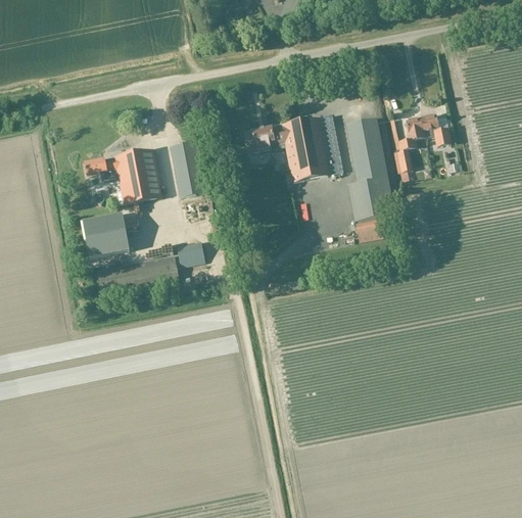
[(292,180),(342,171),(331,113),(281,124),(282,126),(272,128),(271,126),(250,130),(251,136),(247,137),(250,151),(275,146),(274,141),(284,139),(292,180)]
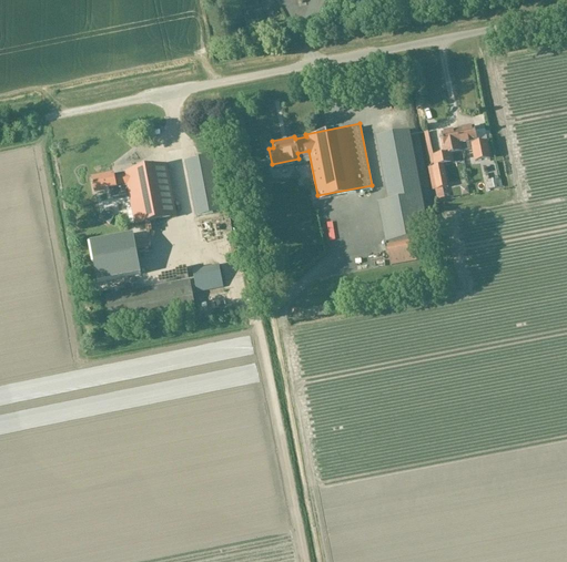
[(456,126),(461,147),(472,145),(474,157),(489,154),(486,138),(476,139),(473,123),(456,126)]
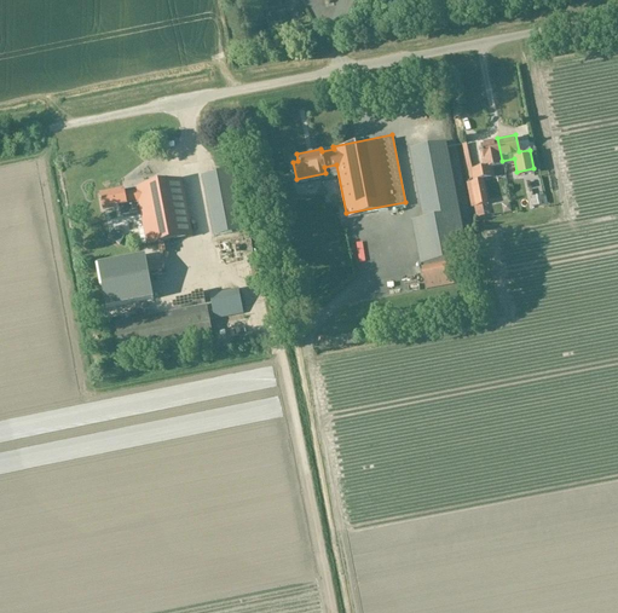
[(490,163),(502,161),(497,138),(479,142),(483,156),(480,156),(483,174),(492,172),(490,163)]
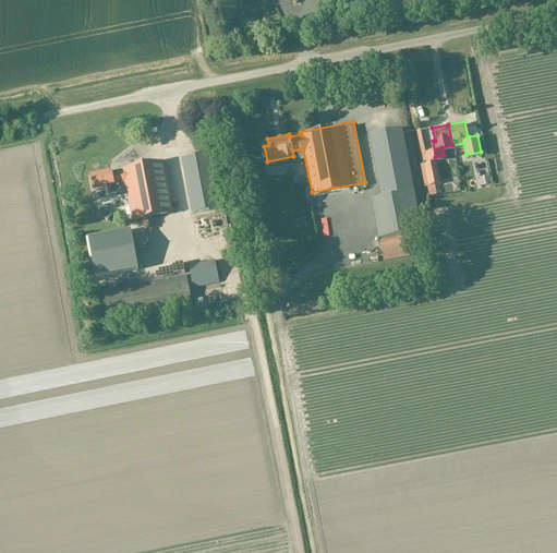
[(404,230),(422,227),(402,125),(368,132),(380,194),(371,195),(382,257),(409,252),(404,230)]
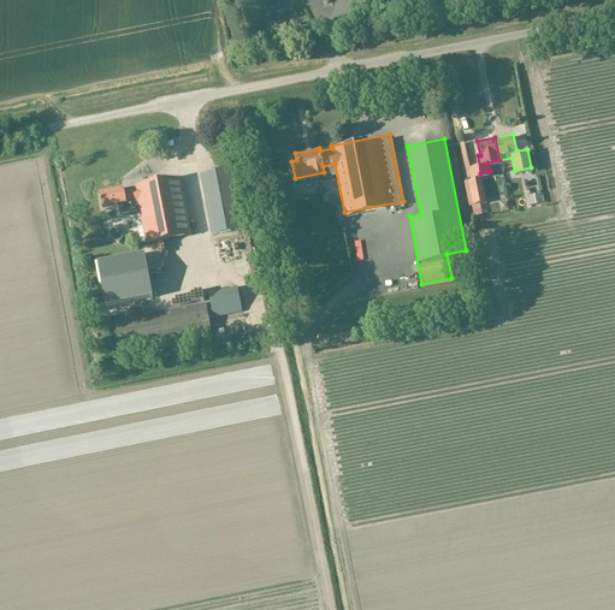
[(212,231),(242,225),(230,165),(200,171),(212,231)]
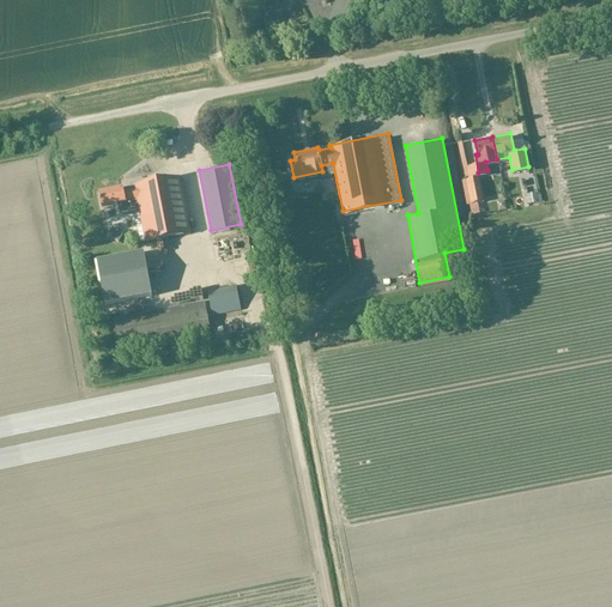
[(478,174),(466,176),(471,200),(483,198),(478,174)]
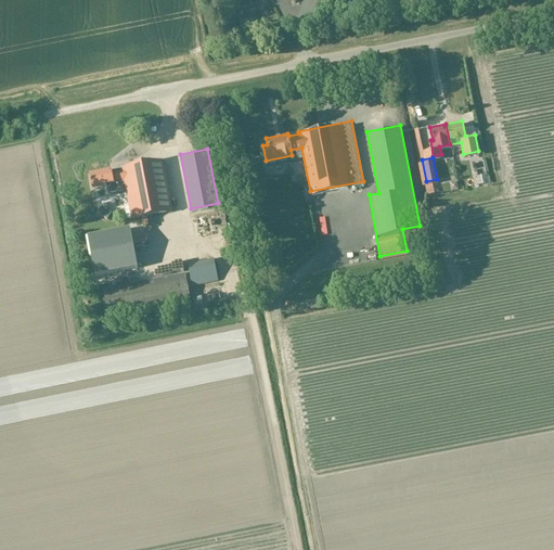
[(107,189),(125,186),(131,217),(171,209),(162,158),(121,165),(121,167),(112,169),(111,167),(89,171),(91,183),(101,182),(101,186),(106,184),(107,189)]
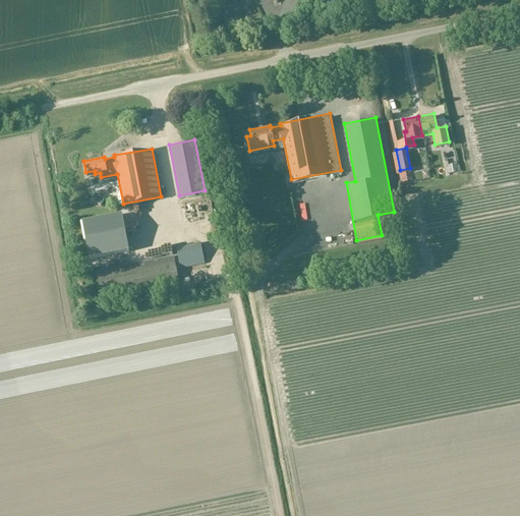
[(193,203),(192,213),(203,214),(204,203),(193,203)]
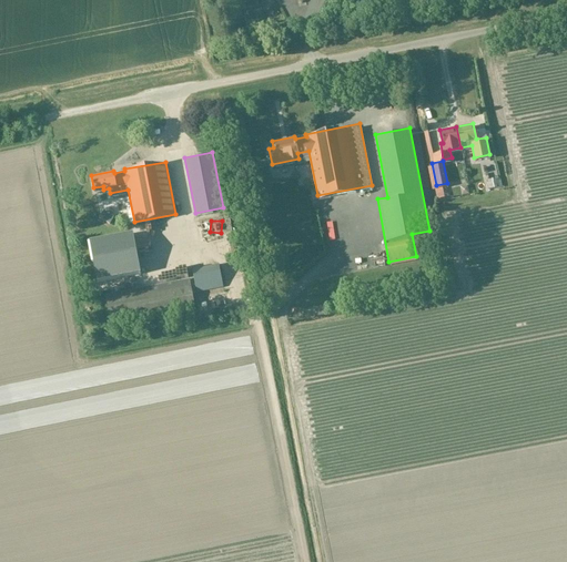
[(132,232),(89,239),(97,279),(140,271),(132,232)]
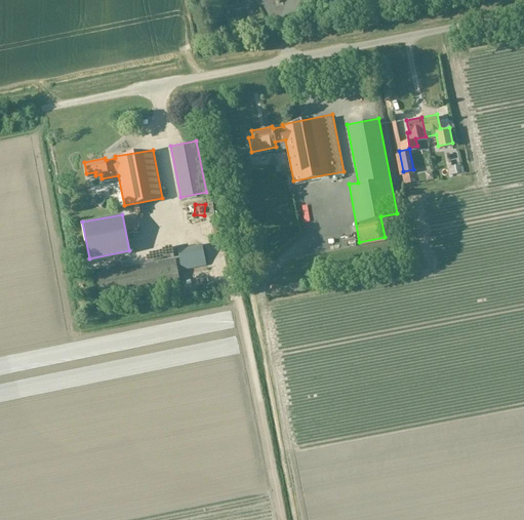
[(163,247),(167,220),(161,218),(157,246),(163,247)]
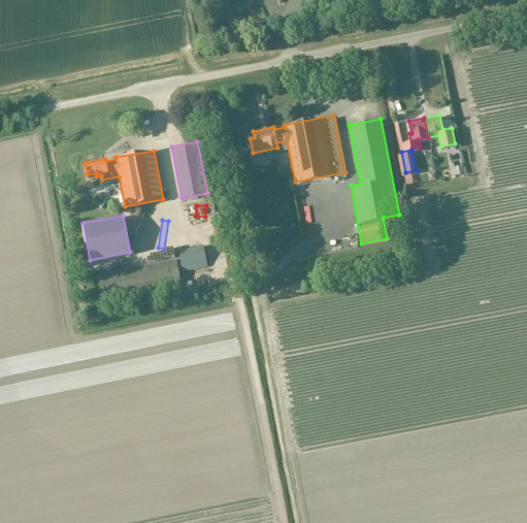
[(182,268),(207,264),(203,242),(177,248),(182,268)]
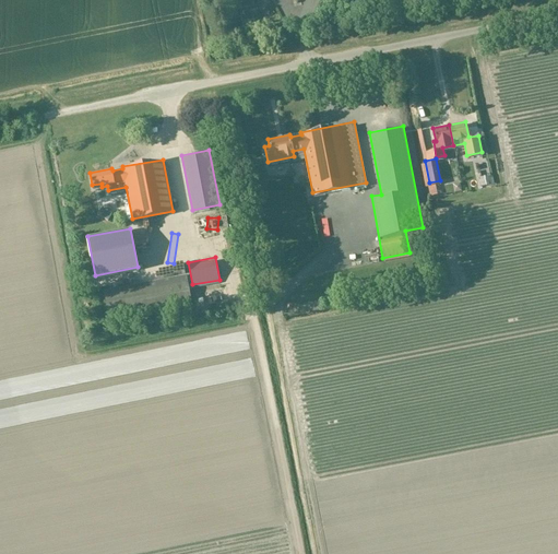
[(109,320),(192,305),(186,271),(103,287),(109,320)]
